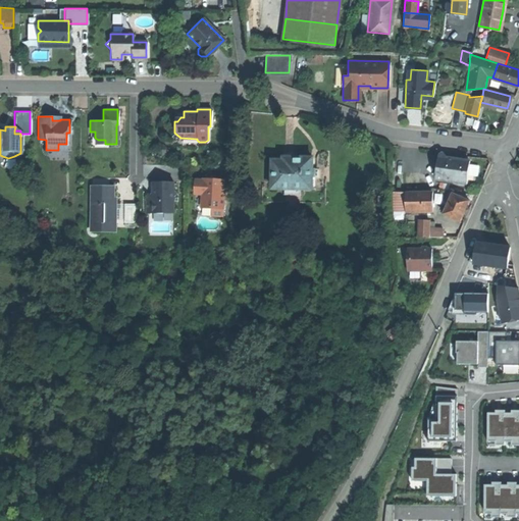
[(195,146),(199,142),(197,140),(197,139),(180,138),(174,133),(169,138),(176,146),(195,146)]
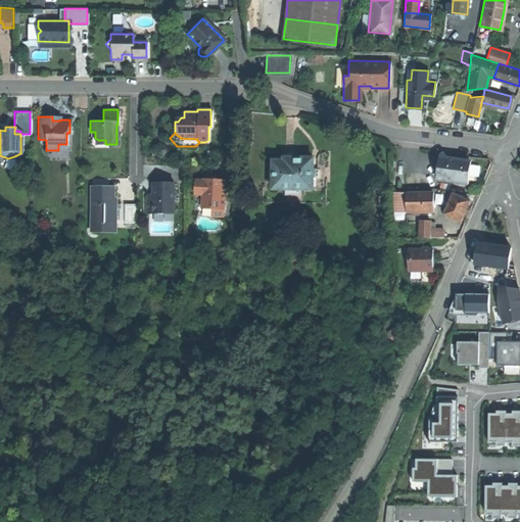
[(156,149),(160,155),(167,150),(161,144),(156,149)]
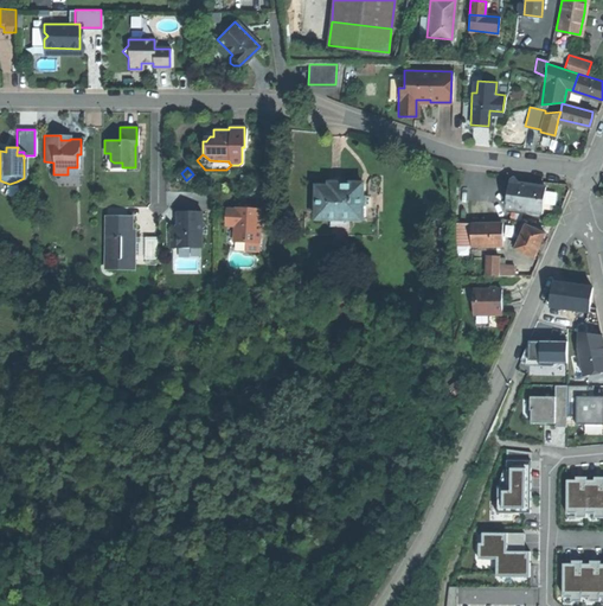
[(505,208),(540,212),(544,185),(530,184),(518,183),(513,176),(508,179),(505,208)]
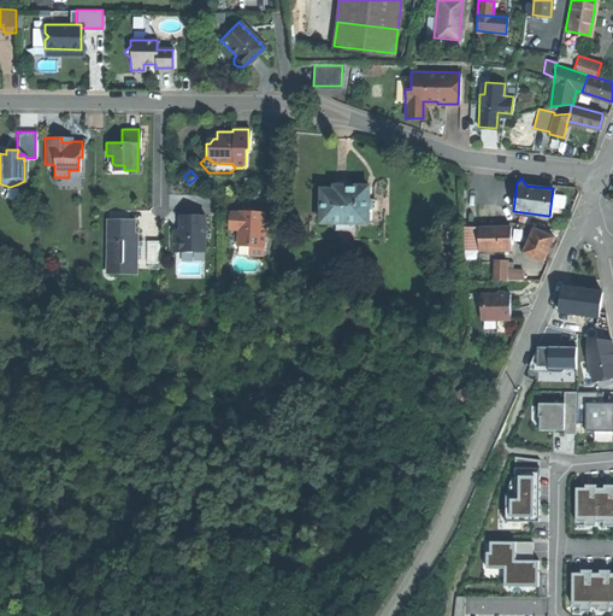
[(320,222),(366,223),(367,185),(347,185),(332,185),(332,188),(320,188),(320,222)]
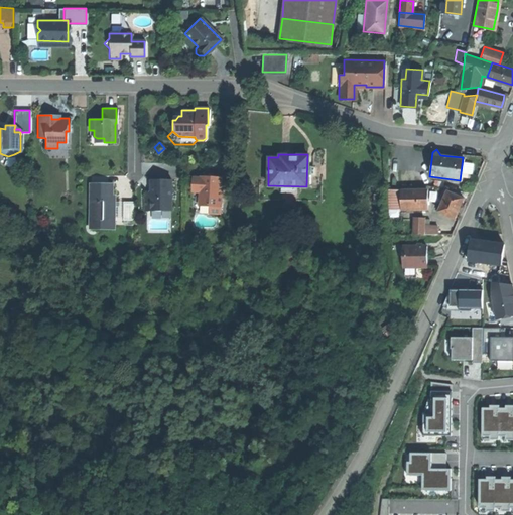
[(208,213),(219,213),(220,177),(214,177),(199,176),(199,177),(191,177),(190,191),(199,191),(198,205),(208,205),(208,213)]
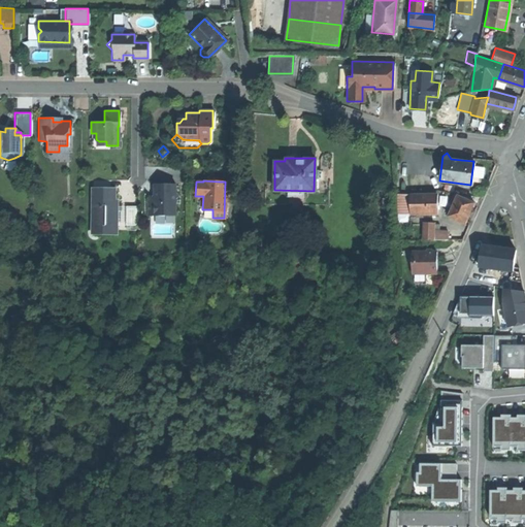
[(146,201),(146,215),(163,215),(163,211),(173,211),(173,198),(177,195),(174,192),(173,184),(165,184),(163,186),(160,184),(153,184),(153,189),(153,201),(146,201)]
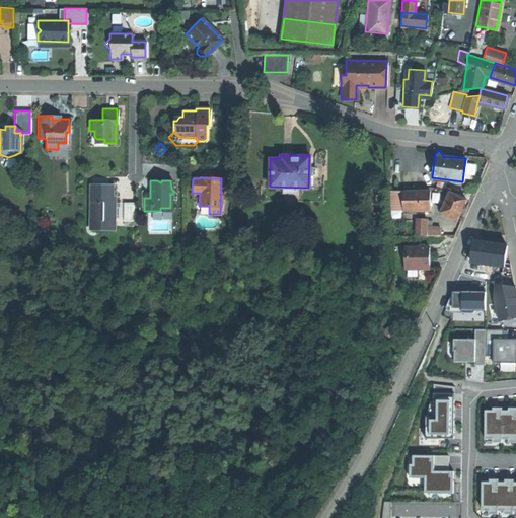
[(100,220),(114,221),(114,202),(109,202),(109,197),(112,197),(112,189),(112,185),(89,185),(88,197),(90,197),(90,198),(88,200),(88,203),(89,205),(88,206),(88,220),(94,226),(100,220)]
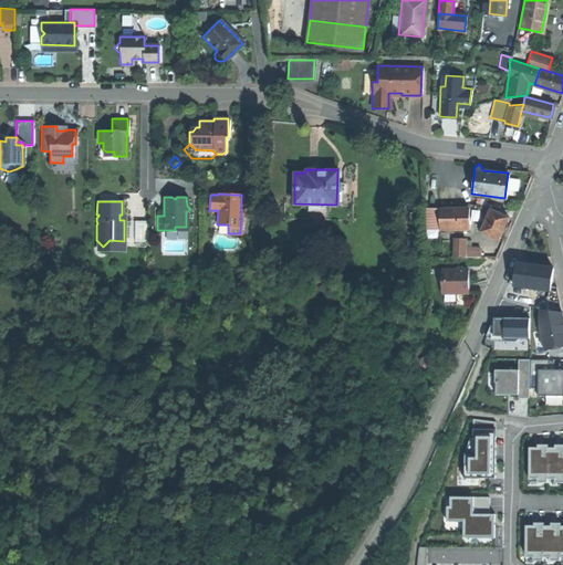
[(439,228),(469,227),(469,221),(468,207),(439,208),(439,228)]
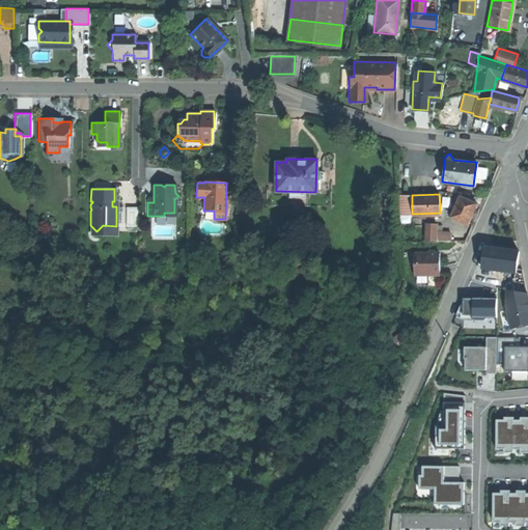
[(450,216),(467,223),(471,215),(476,203),(459,196),(455,204),(450,216)]
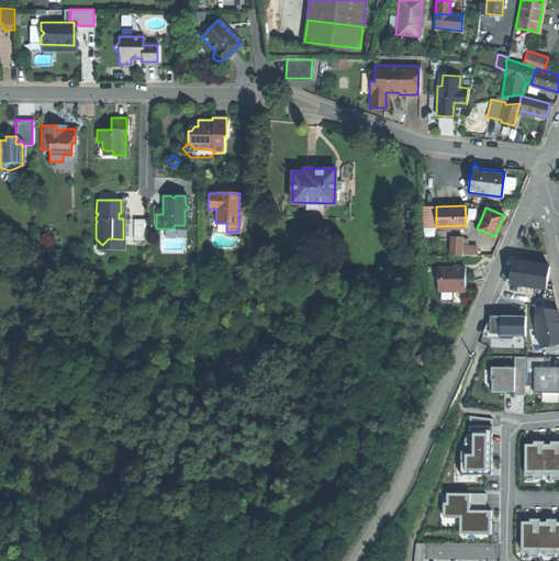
[(133,238),(143,238),(143,220),(133,220),(133,238)]
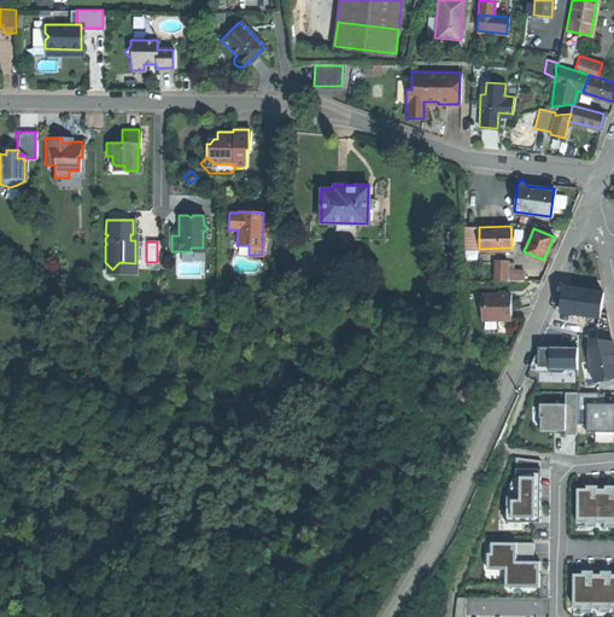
[(495,260),(493,278),(506,279),(506,268),(507,260),(495,260)]
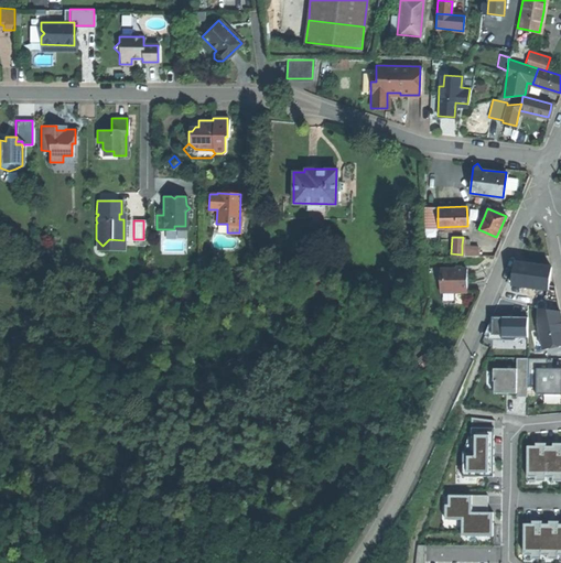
[(477,246),(468,246),(462,245),(462,255),(477,255),(477,246)]
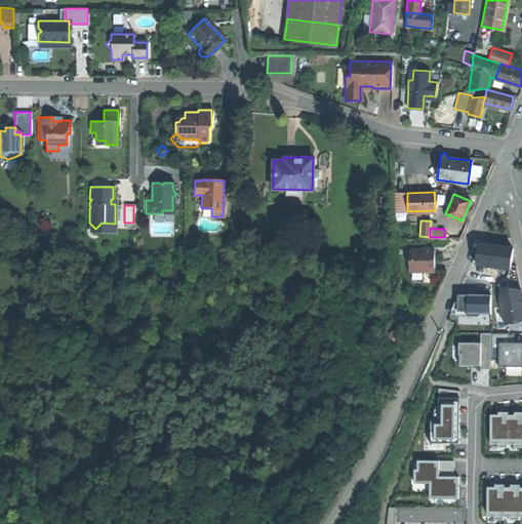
[(508,269),(511,248),(478,243),(476,253),(474,264),(508,269)]
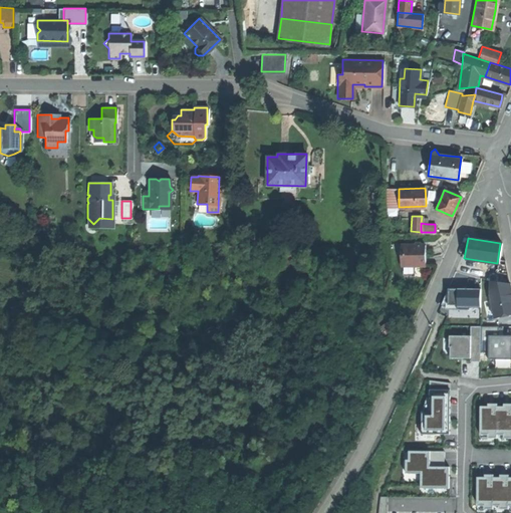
[(400,265),(424,265),(424,254),(424,244),(421,244),(419,242),(414,242),(414,244),(403,244),(403,255),(400,255),(400,265)]
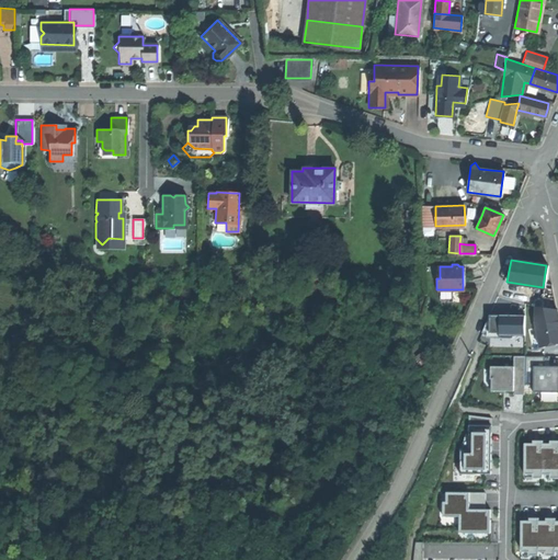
[(223,286),(213,286),(212,296),(223,296),(223,286)]
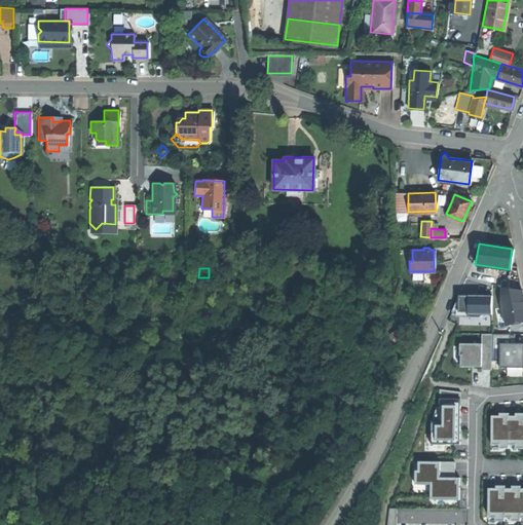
[(499,287),(498,302),(503,326),(520,322),(519,317),(522,316),(522,303),(520,290),(499,287)]
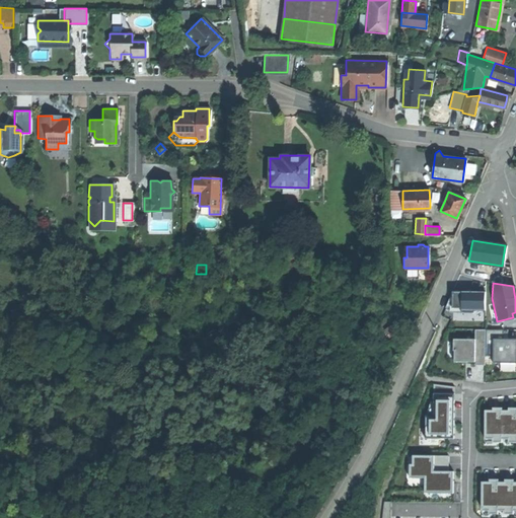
[(484,292),(451,291),(451,294),(451,307),(451,308),(460,308),(460,312),(472,312),(472,310),(483,310),(484,292)]
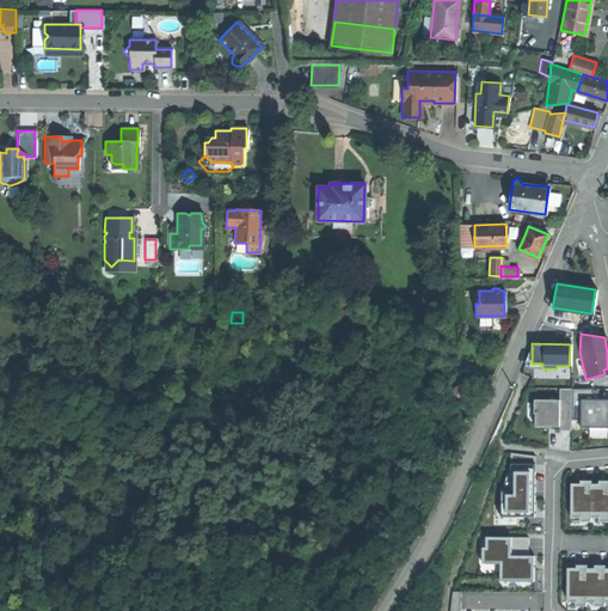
[(557,427),(557,429),(569,429),(569,419),(570,388),(557,388),(557,399),(533,399),(533,413),(533,425),(552,425),(552,426),(557,427)]
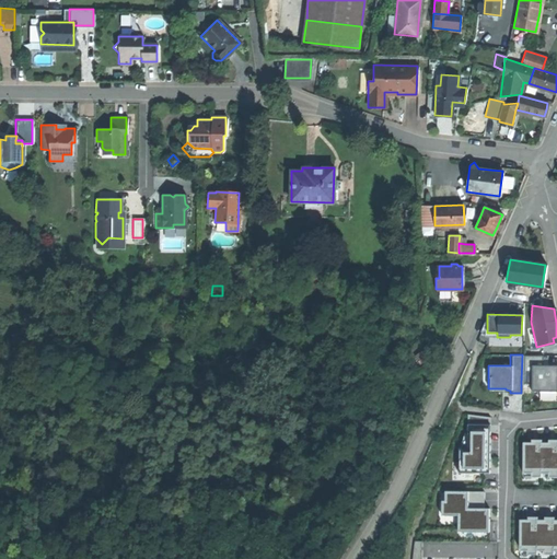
[(556,377),(556,364),(542,364),(542,354),(522,354),(521,383),(530,383),(530,392),(556,392),(556,377)]
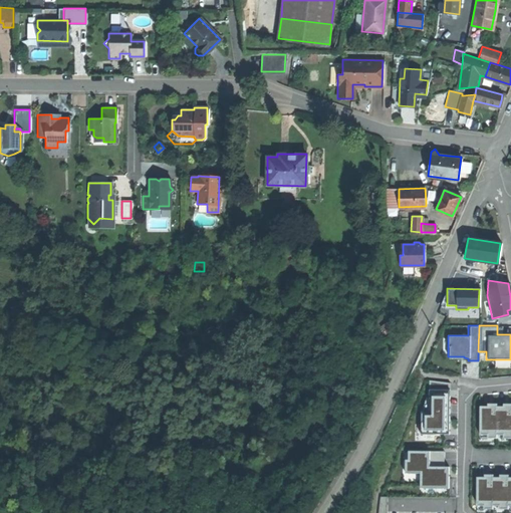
[(448,390),(448,382),(427,379),(427,390),(448,390)]
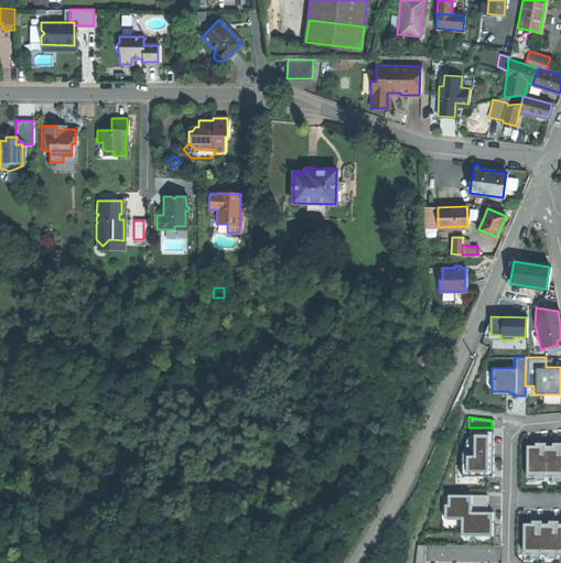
[(492,459),(492,428),(468,428),(468,434),(486,434),(485,459),(492,459)]
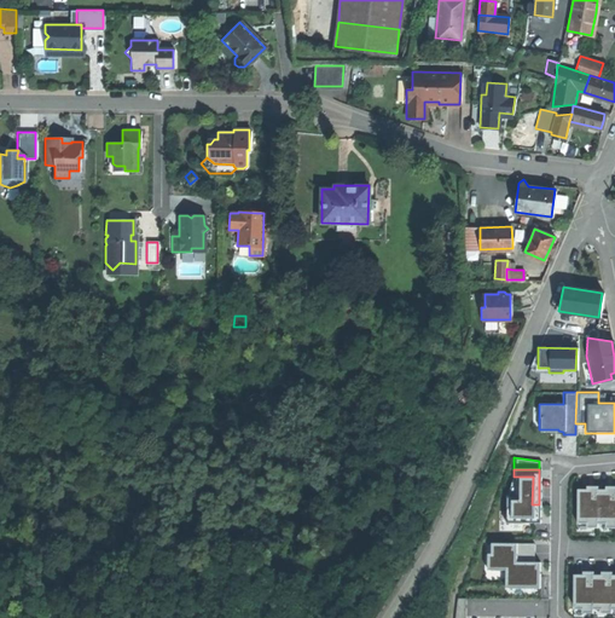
[(532,504),(533,477),(514,477),(514,495),(504,495),(503,523),(538,523),(539,504),(532,504)]
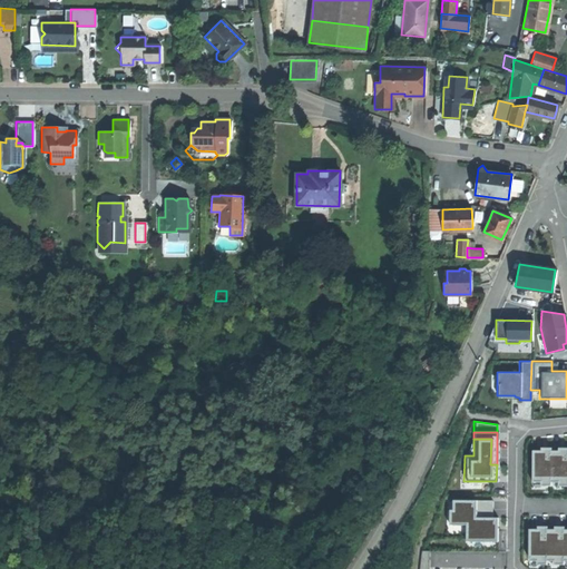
[(530,450),(530,481),(538,481),(543,481),(543,486),(549,486),(549,481),(556,481),(560,481),(560,486),(566,486),(566,481),(566,450),(566,453),(557,453),(557,450),(556,450),(549,450),(548,450),(548,452),(539,452),(539,450),(538,450),(530,450)]
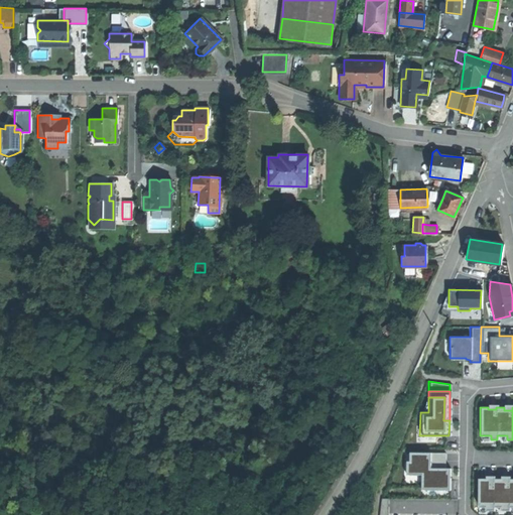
[(419,489),(449,490),(449,468),(443,468),(443,453),(407,452),(407,461),(404,461),(404,474),(419,475),(419,489)]
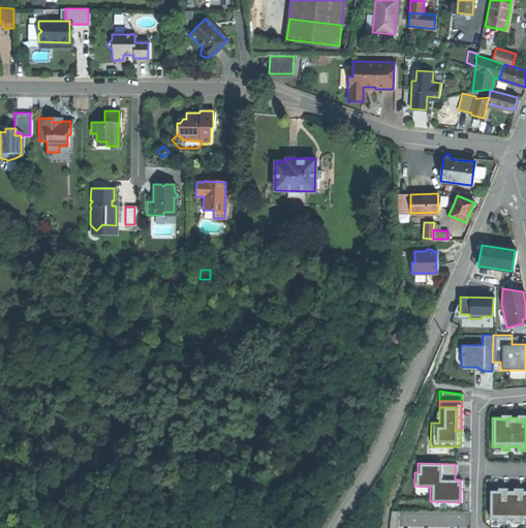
[(488,490),(488,517),(490,517),(490,520),(495,520),(499,520),(499,523),(505,523),(505,520),(512,520),(515,520),(515,523),(521,523),(521,520),(525,520),(525,490),(521,491),(520,491),(520,493),(513,493),(513,490),(512,490),(505,490),(504,490),(504,493),(497,493),(497,490),(496,490),(488,490)]
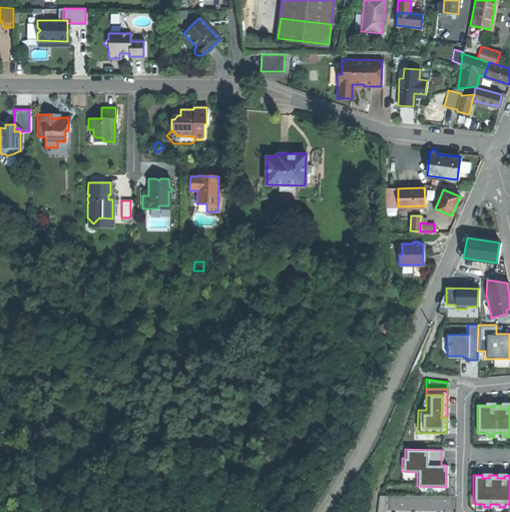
[(377,495),(375,511),(383,511),(384,495),(377,495)]
